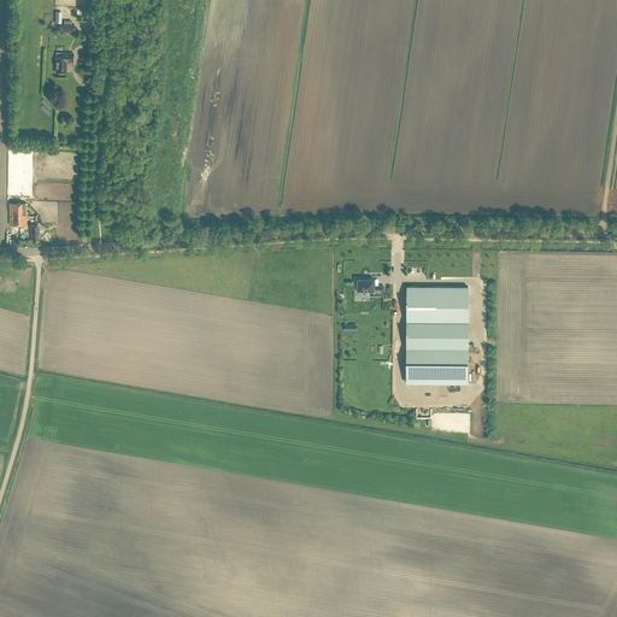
[(88,30),(95,23),(88,16),(81,23),(88,30)]
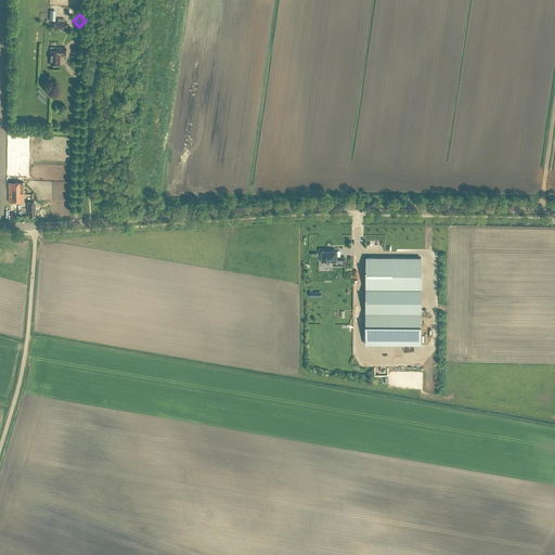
[(57,51),(51,51),(50,65),(60,65),(60,55),(65,55),(66,48),(57,48),(57,51)]
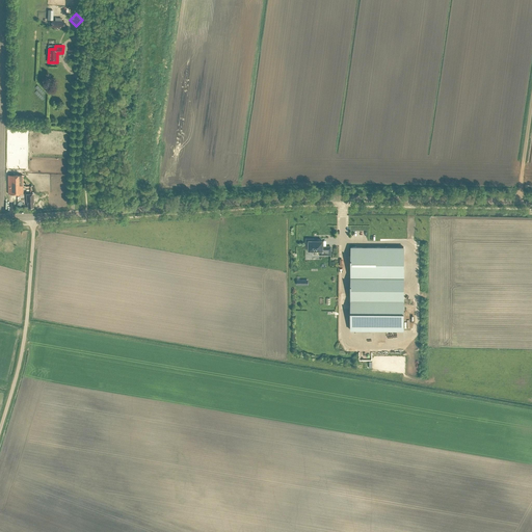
[(8,175),(8,194),(23,194),(23,176),(8,175)]
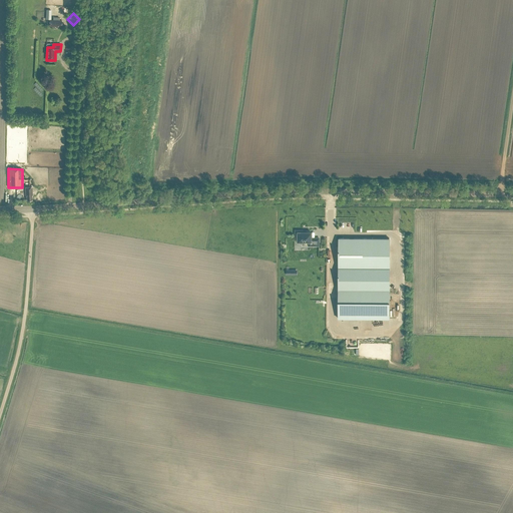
[(303,231),(296,230),(296,238),(298,238),(298,241),(309,241),(309,245),(319,245),(319,237),(311,237),(311,231),(303,231)]
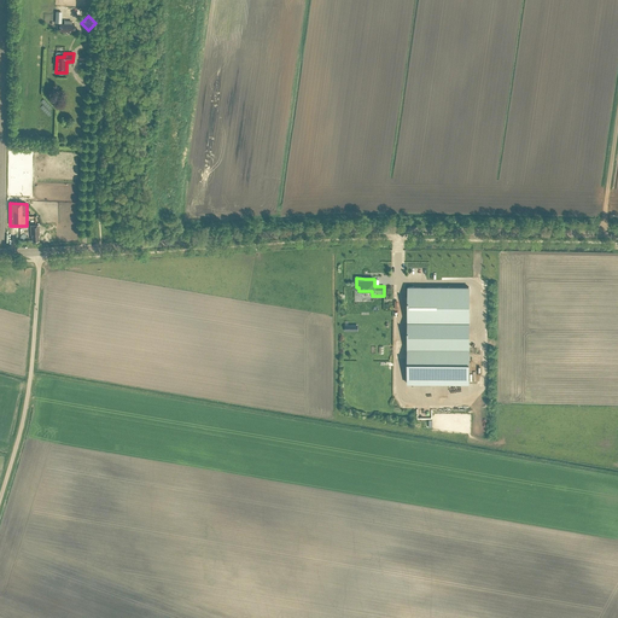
[(468,287),(408,286),(408,347),(468,347),(468,287)]
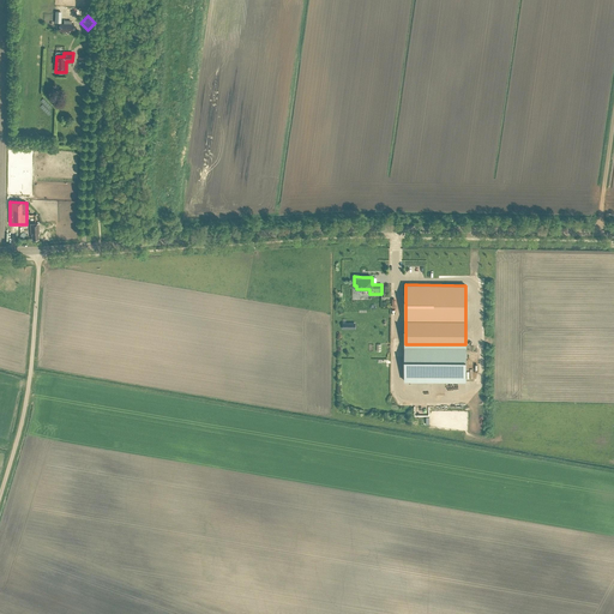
[(465,344),(405,344),(405,381),(465,381),(465,344)]
